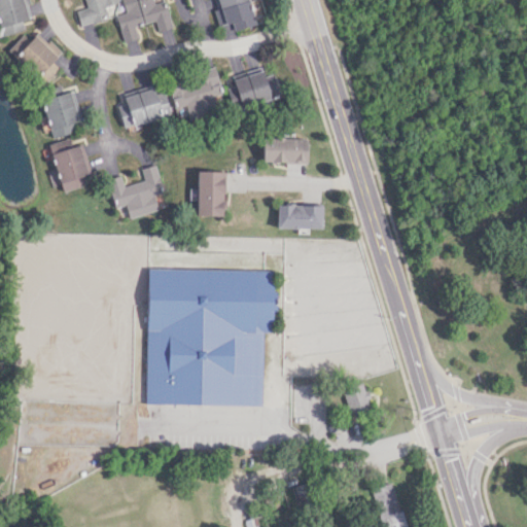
[(0,0),(0,35),(24,30),(21,20),(31,18),(27,0),(0,0)]
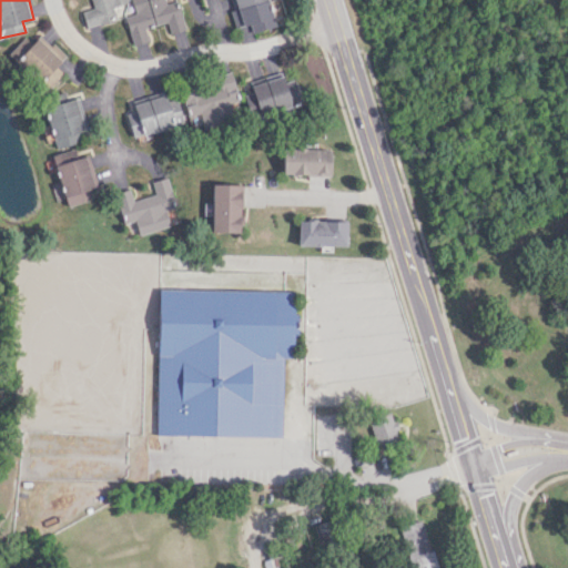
[(127,2),(125,0),(84,0),(92,26),(115,19),(112,7),(127,2)]
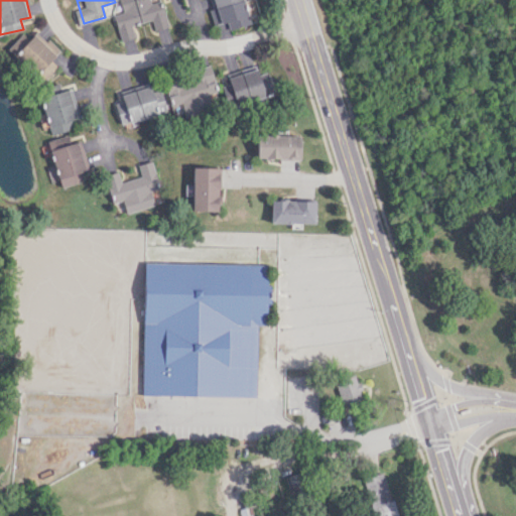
[(113,15),(120,41),(135,37),(131,25),(151,20),(154,30),(167,27),(160,0),(150,3),(149,0),(118,0),(122,12),(113,15)]
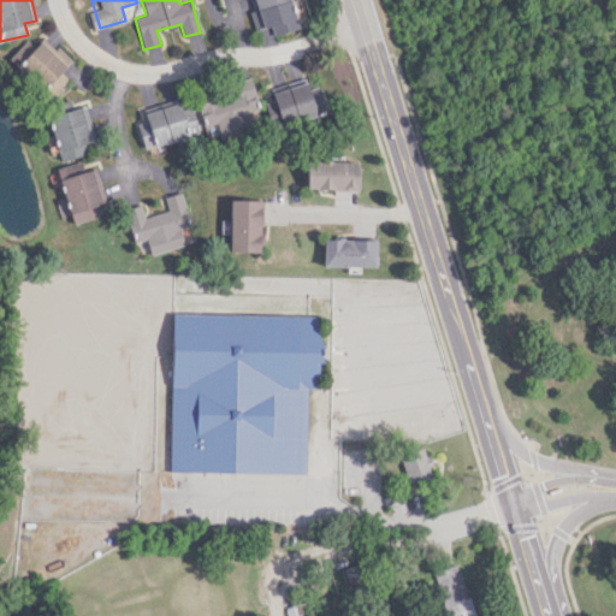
[(248,0),(256,30),(272,27),(273,35),(298,29),(290,0),(248,0)]
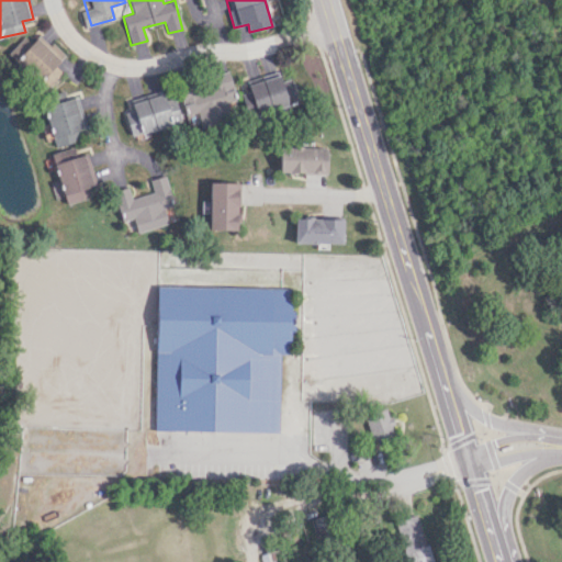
[(63,55),(40,33),(18,56),(47,86),(62,72),(54,65),(63,55)]
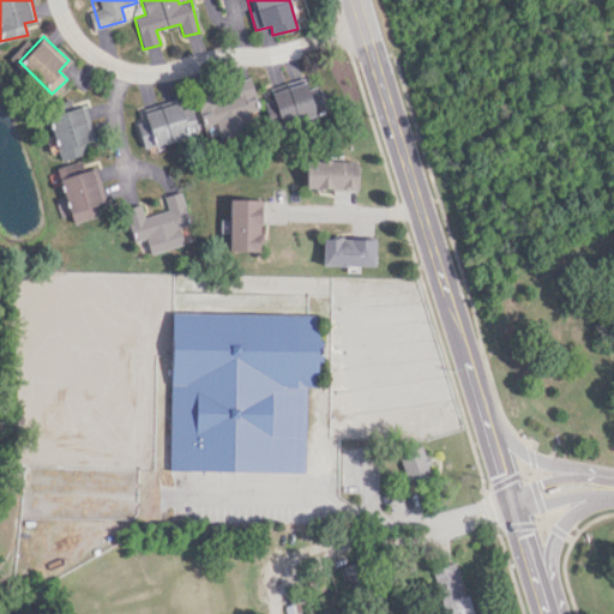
[(263,102),(269,125),(325,110),(318,85),(307,89),(304,78),(270,88),(272,100),(263,102)]
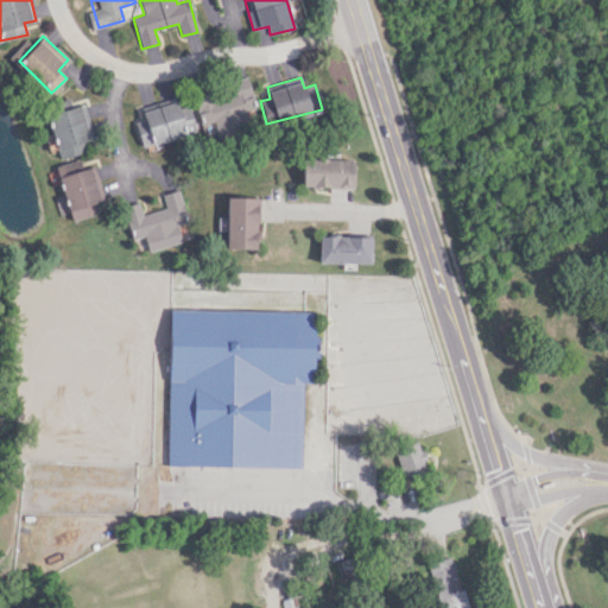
[(200,125),(214,121),(217,135),(251,128),(246,111),(255,108),(249,83),(194,96),(200,125)]
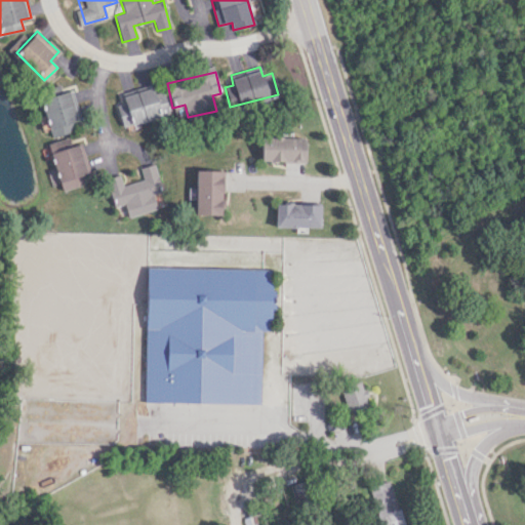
[(121,126),(159,119),(154,88),(122,94),(123,103),(117,105),(121,126)]
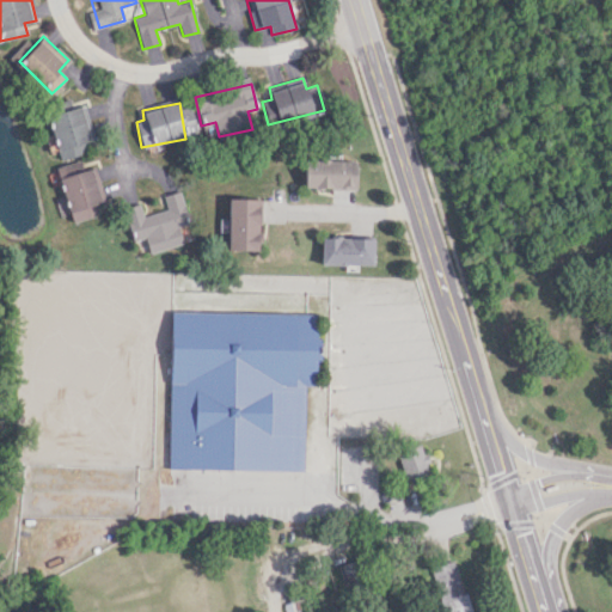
[(47,115),(59,160),(81,154),(79,144),(91,140),(83,105),(47,115)]
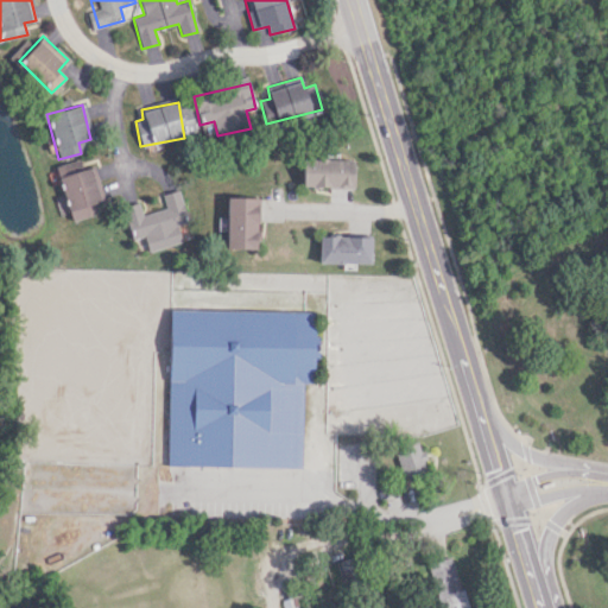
[(354,159),(303,158),(302,187),(353,188),(354,159)]
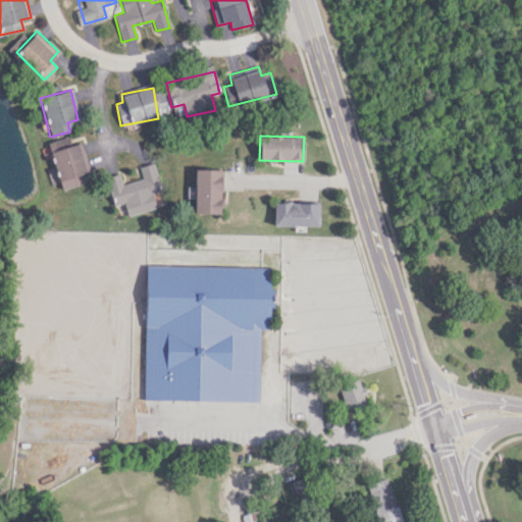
[(83,184),(81,174),(89,172),(82,142),(67,145),(66,138),(48,142),(60,190),(83,184)]
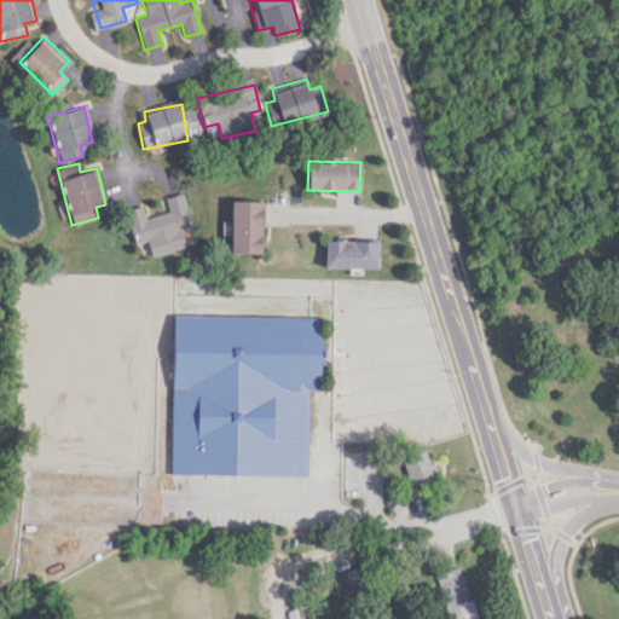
[(150,256),(185,247),(179,229),(191,225),(181,192),(163,197),(168,212),(144,218),(140,206),(123,210),(133,244),(145,241),(150,256)]
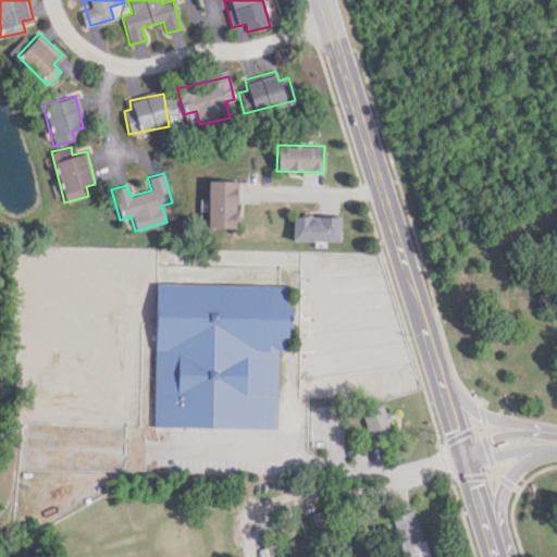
[(235,227),(236,181),(207,181),(206,227),(235,227)]
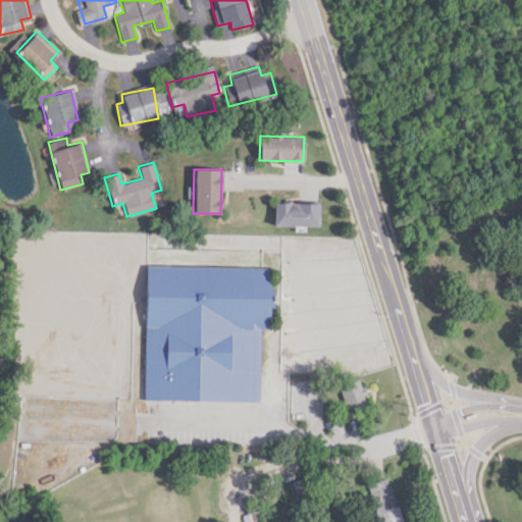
[(318,203),(274,202),(273,225),(317,226),(318,203)]
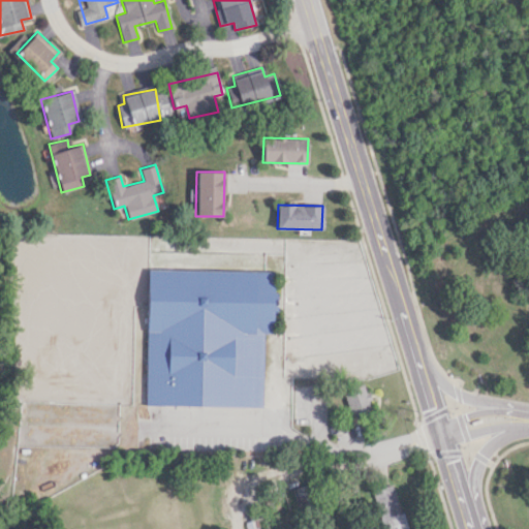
[(145,405),(261,407),(263,334),(273,334),(274,271),(147,269),(145,405)]
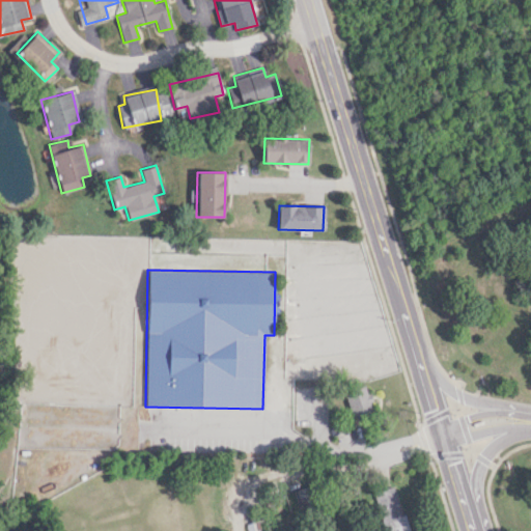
[(350,415),(371,412),(368,387),(346,390),(350,415)]
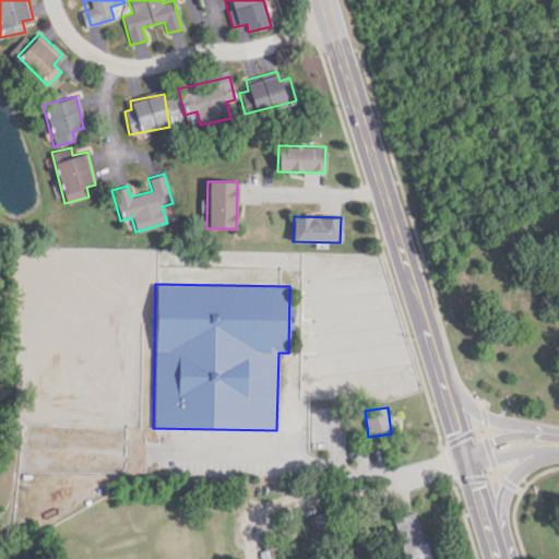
[(394,516),(403,558),(427,558),(417,511),(394,516)]
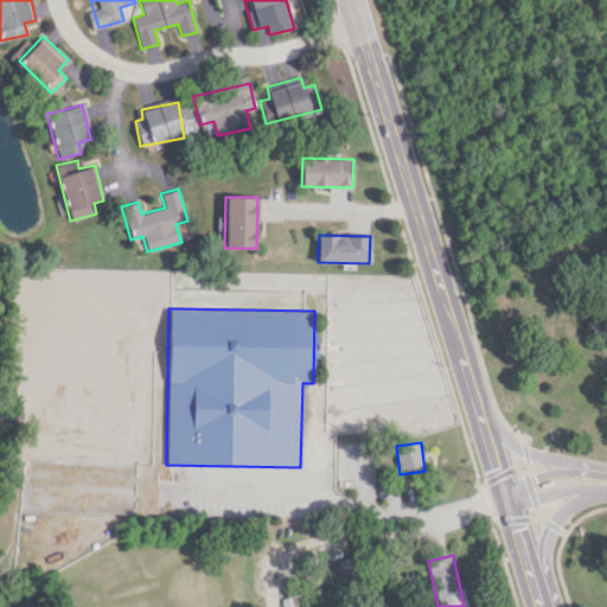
[(282,598),(283,606),(304,606),(302,600),(296,601),(295,595),(282,598)]
